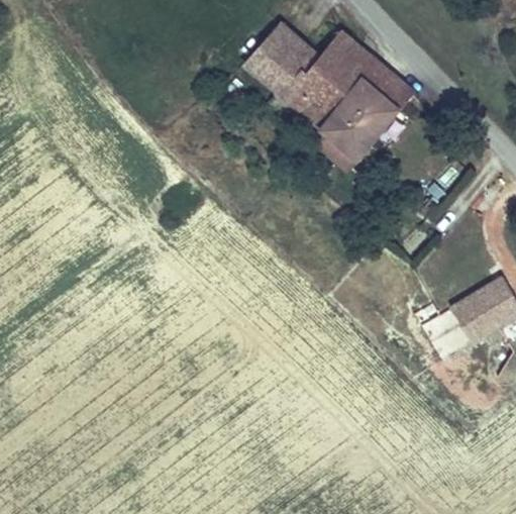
[(276,71),(291,82),(320,54),(283,20),(242,64),(266,86),(276,71)]
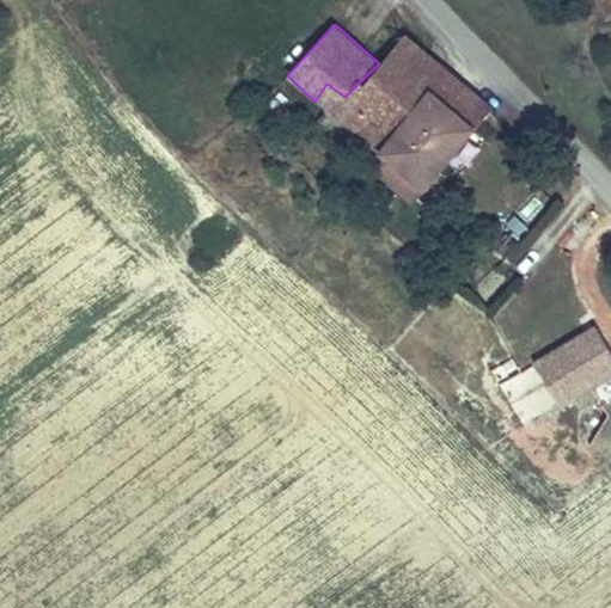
[(404,35),(379,63),(344,97),(360,108),(346,128),(379,157),(367,172),(415,208),(493,108),(451,72),(425,104),(396,81),(425,50),(404,35)]
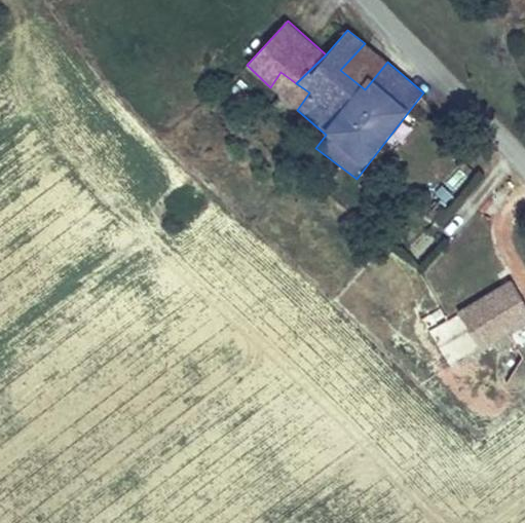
[(365,43),(340,70),(365,89),(387,62),(365,43)]
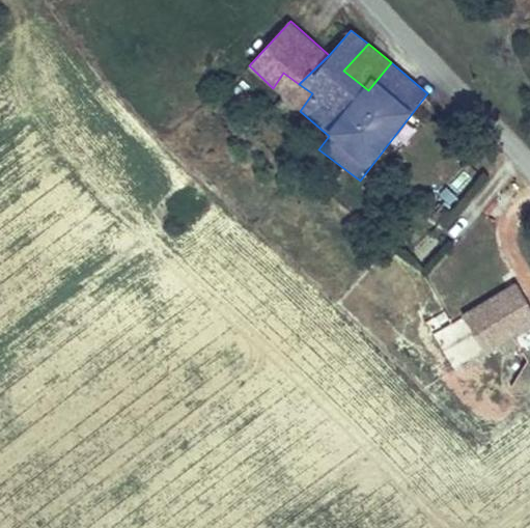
[(283,73),(273,88),(286,100),(299,84),(283,73)]
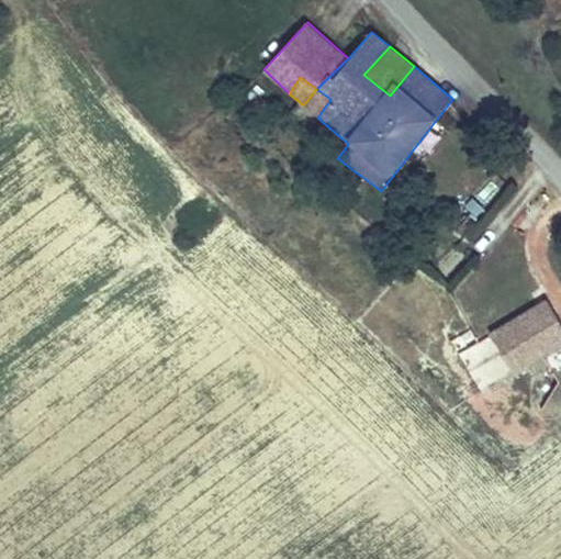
[(316,89),(303,105),(317,118),(331,99),(316,89)]
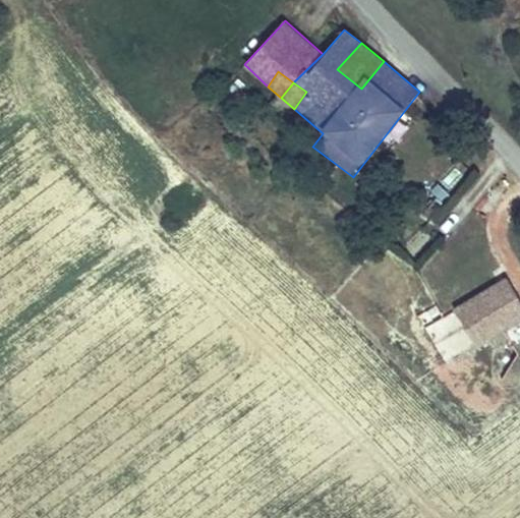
[(519,326),(519,299),(507,276),(452,308),(476,350),(519,326)]
